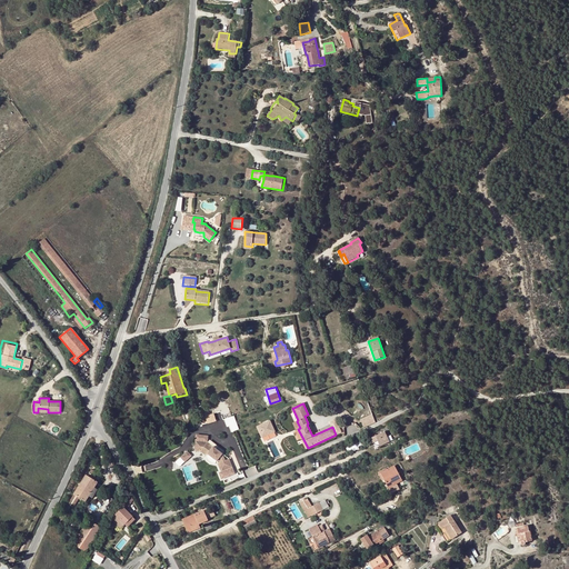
[(208,422),(216,421),(215,413),(207,415),(208,422)]
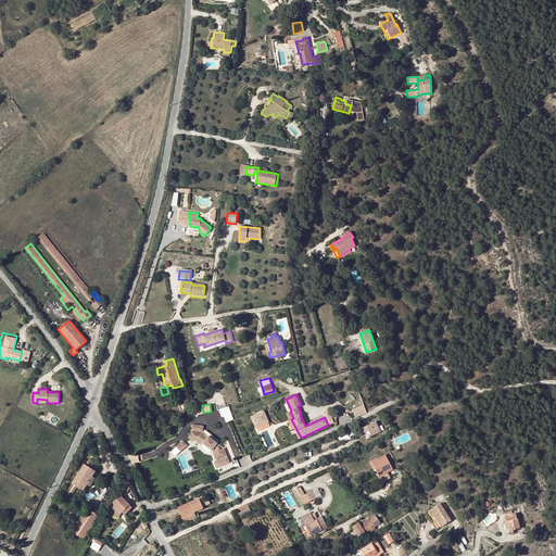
[(225,421),(234,419),(229,405),(220,408),(225,421)]
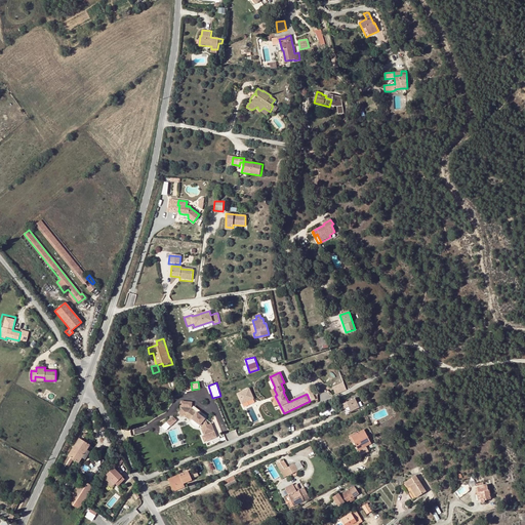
[(242,392),(237,395),(242,404),(253,399),(250,394),(244,396),(242,392)]
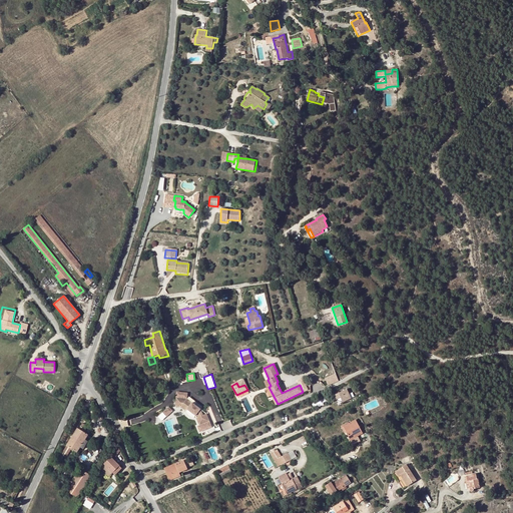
[(351,399),(346,390),(334,395),(336,400),(340,398),(343,403),(351,399)]
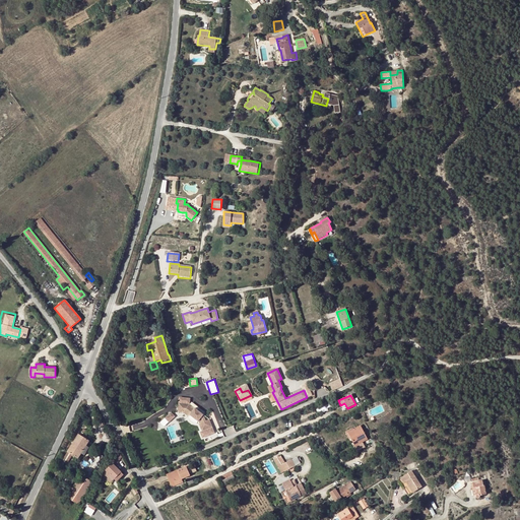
[(190,400),(180,399),(178,411),(184,412),(189,416),(190,414),(198,421),(202,431),(200,432),(202,438),(214,433),(209,419),(205,420),(203,415),(189,404),(190,400)]
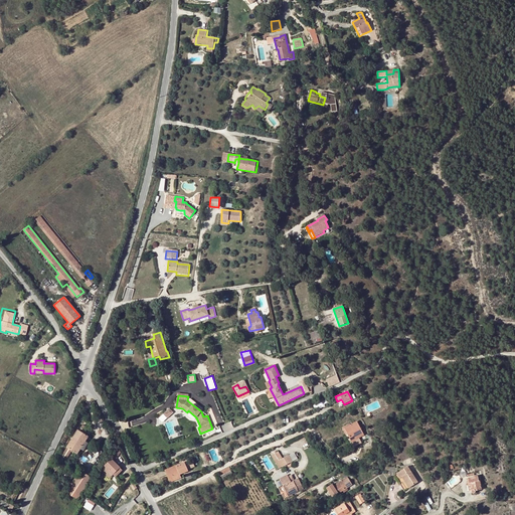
[(173,412),(170,408),(163,414),(167,418),(173,412)]
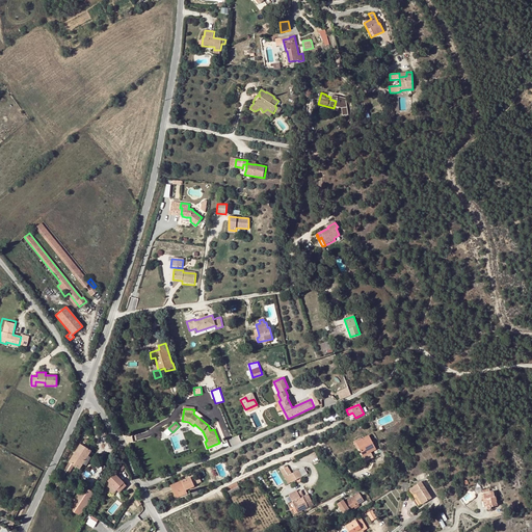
[(203,431),(194,424),(193,426),(192,427),(193,430),(195,431),(197,432),(201,433),(203,431)]
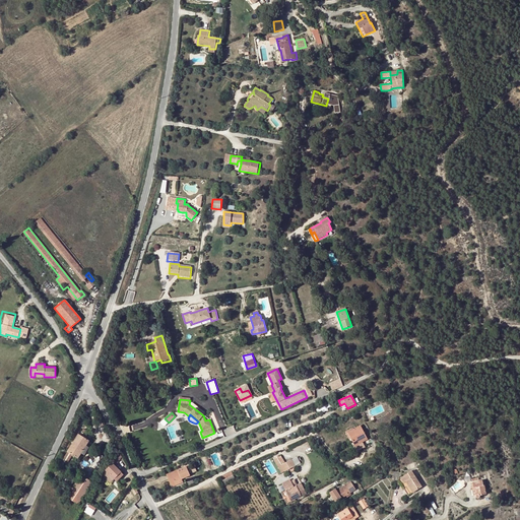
[(368,439),(361,427),(353,431),(361,443),(368,439)]
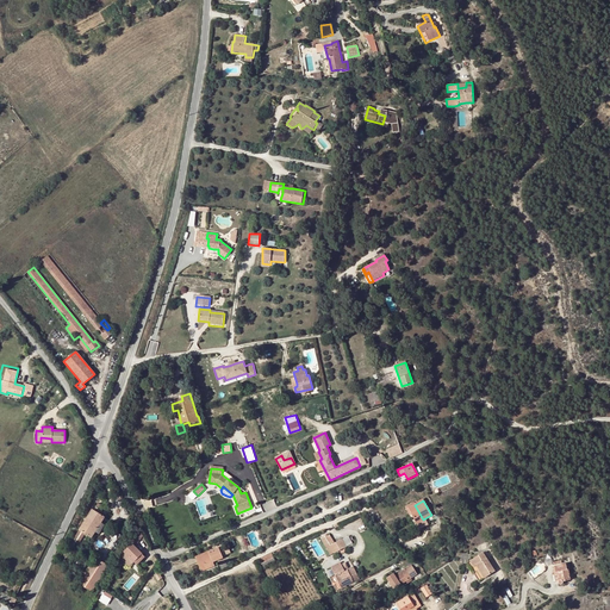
[(408,508),(416,523),(423,520),(415,505),(408,508)]
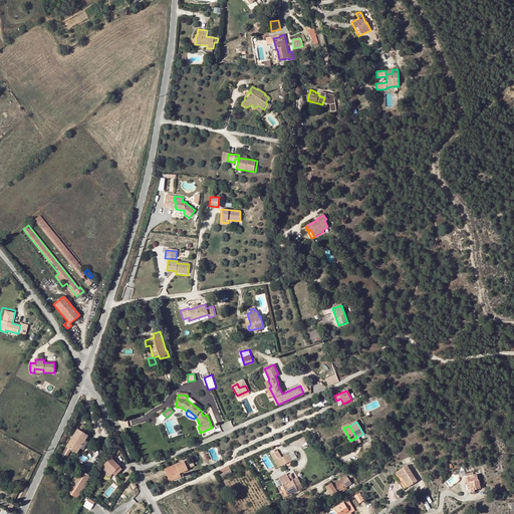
[(87,436),(77,430),(61,456),(66,459),(71,450),(76,453),(79,448),(84,441),(87,436)]
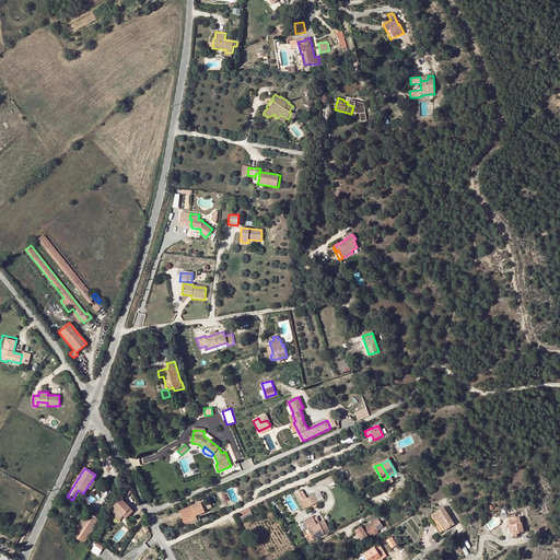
[(127,488),(121,497),(127,499),(131,491),(127,488)]
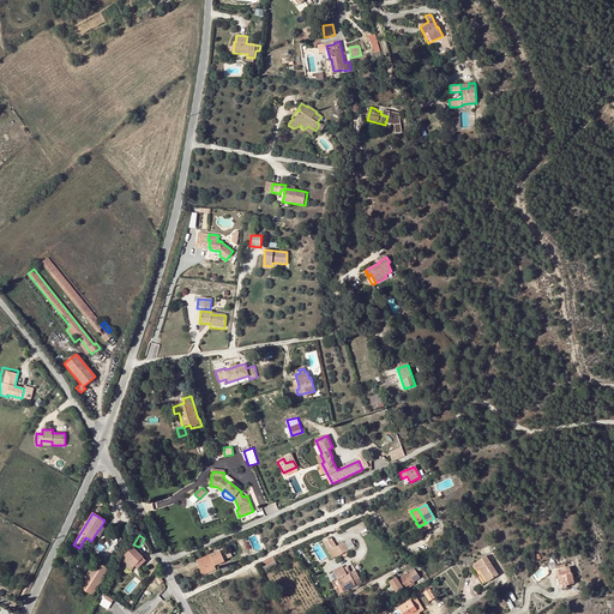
[(337,557),(337,558),(348,552),(344,543),(337,547),(331,539),(330,540),(329,539),(327,540),(329,541),(327,541),(337,557)]
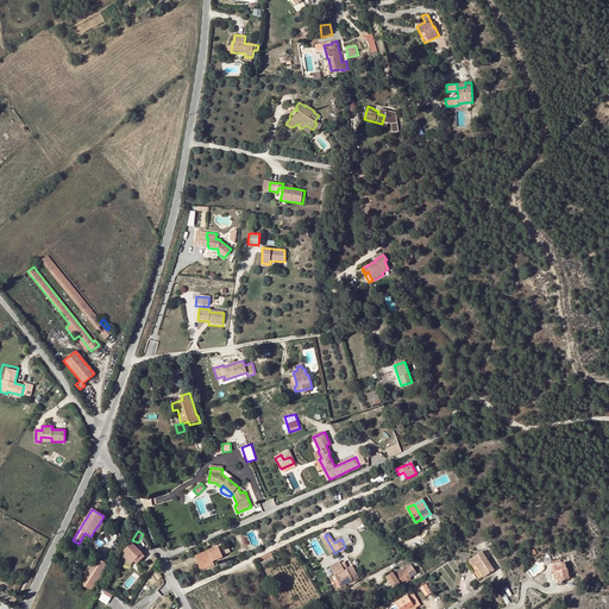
[(334,552),(325,537),(321,539),(331,554),(334,552)]
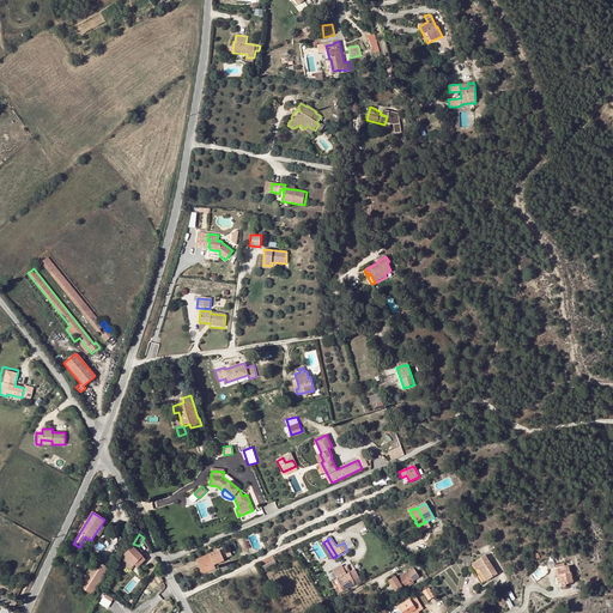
[(139,547),(139,546),(133,544),(132,546),(123,554),(120,560),(121,562),(131,566),(132,565),(134,566),(135,566),(144,558),(135,551),(137,550),(139,547)]
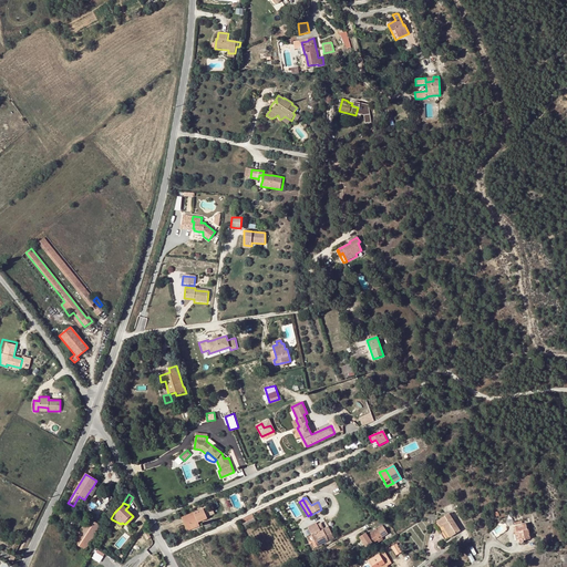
[(202,515),(199,511),(173,523),(174,527),(184,523),(187,531),(193,529),(199,526),(198,523),(196,518),(200,516),(203,521),(207,518),(206,517),(214,514),(213,509),(205,513),(203,509),(205,514),(202,515)]
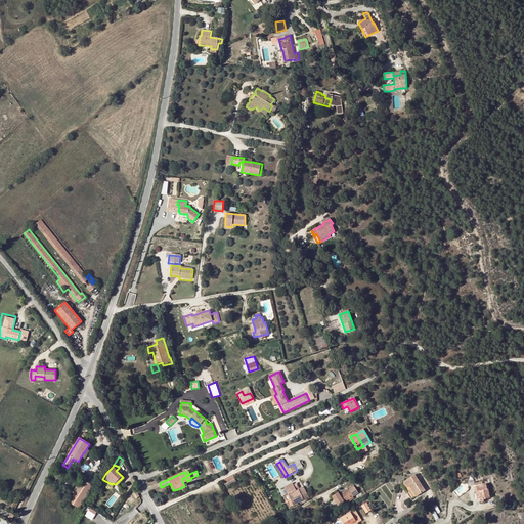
[(425,490),(415,475),(403,482),(401,484),(411,500),(417,496),(425,490)]
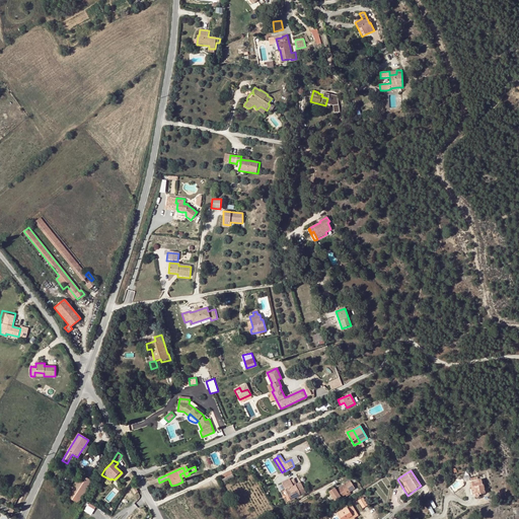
[(221,475),(223,479),(233,474),(231,471),(221,475)]
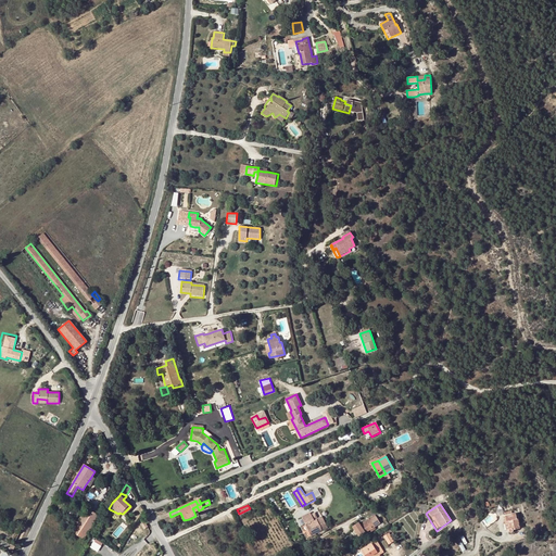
[(133,508),(130,506),(123,514),(125,516),(133,508)]
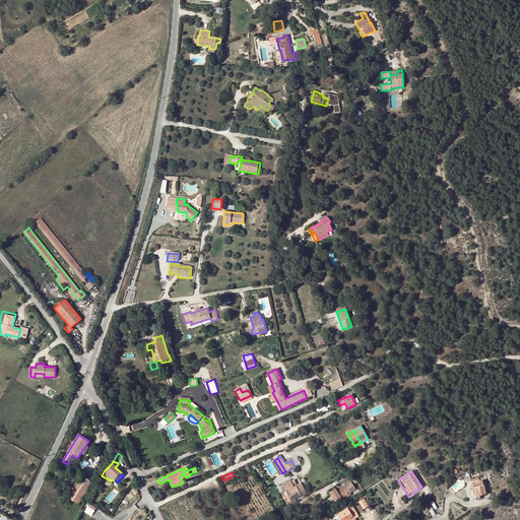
[(235,478),(234,475),(223,480),(224,483),(235,478)]
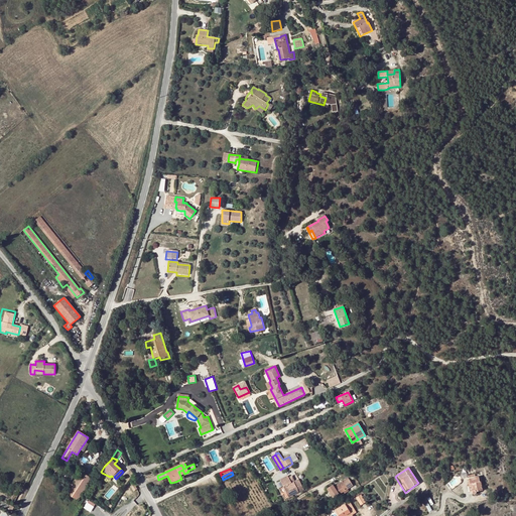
[(353,486),(350,482),(354,479),(352,476),(350,472),(345,475),(347,479),(346,479),(341,483),(342,485),(336,489),(330,493),(334,499),(344,492),(345,494),(348,492),(347,490),(353,486)]
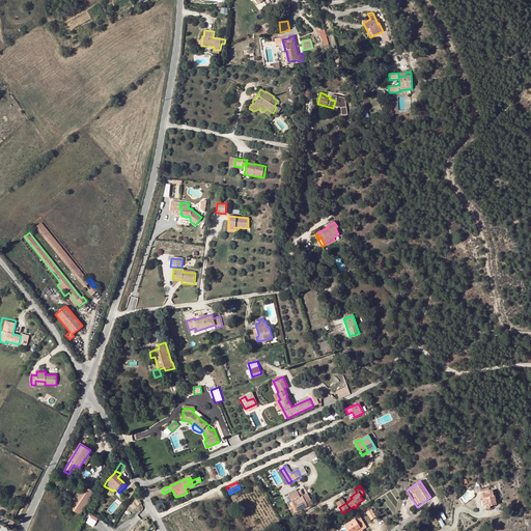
[(93,494),(83,486),(74,501),(68,508),(80,515),(93,494)]
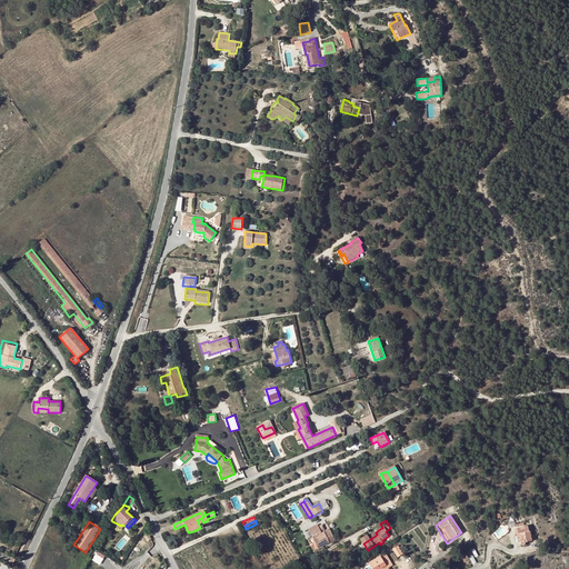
[(322,547),(336,540),(329,528),(321,532),(317,525),(309,529),(312,537),(309,539),(310,542),(315,549),(318,548),(318,549),(322,547)]
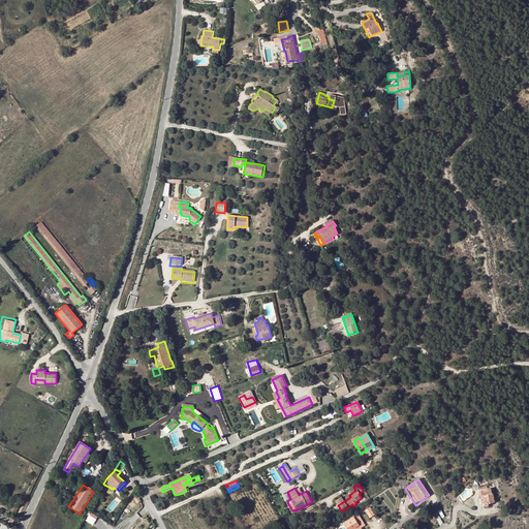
[(492,494),(491,489),(480,491),(481,496),(481,497),(484,497),(485,504),(485,505),(486,506),(487,506),(488,504),(495,503),(493,494),(492,494)]
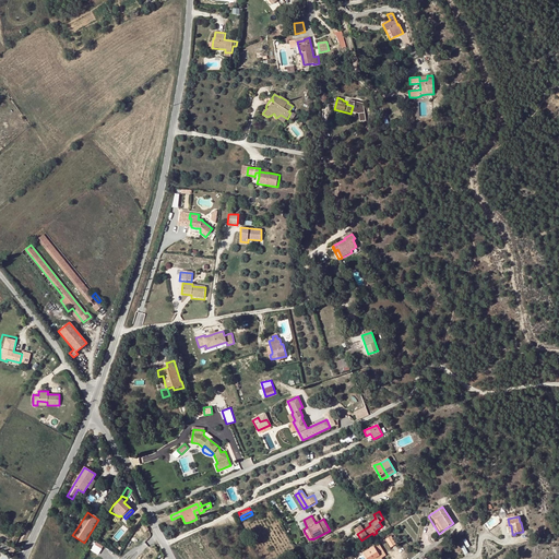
[(396,545),(391,536),(385,539),(391,548),(396,545)]
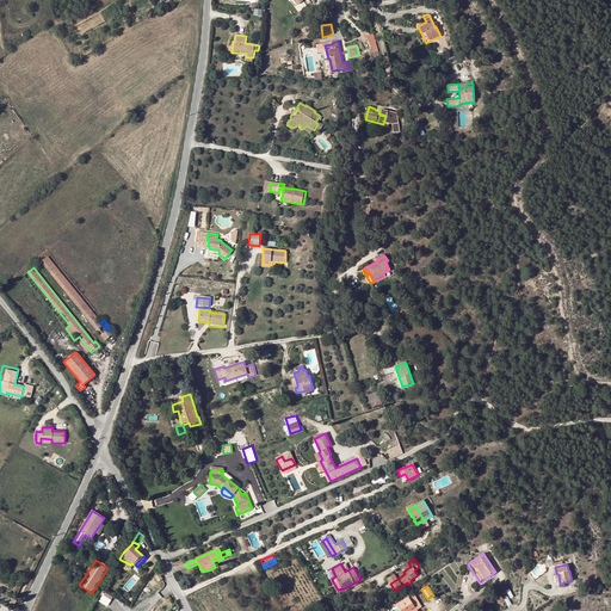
[(105,592),(99,602),(107,605),(112,597),(105,592)]
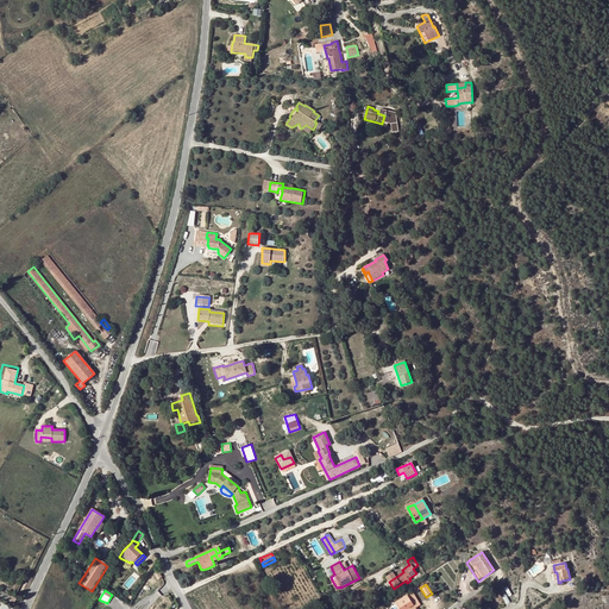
[(412,592),(407,596),(415,608),(420,606),(412,592)]
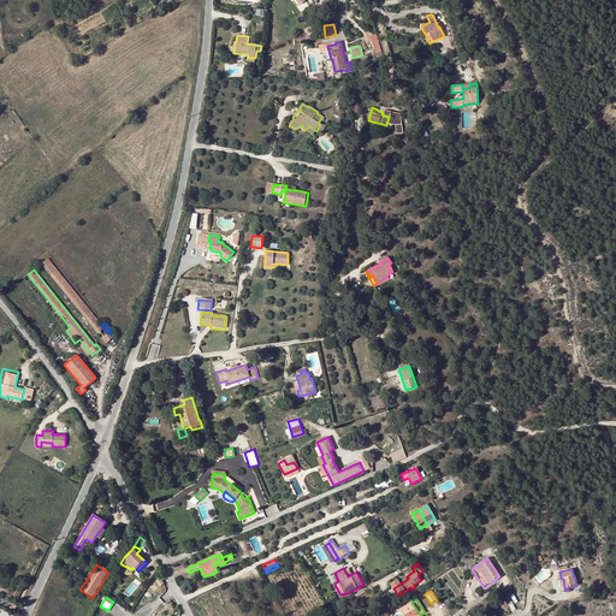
[(420,615),(412,603),(400,610),(403,615),(420,615)]
